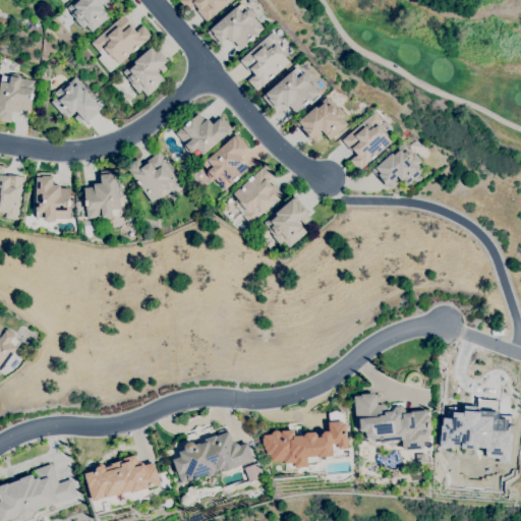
[(92,32),(85,25),(82,29),(75,19),(71,14),(72,14),(67,8),(75,0),(108,0),(112,4),(107,9),(103,4),(101,6),(109,16),(92,32)]
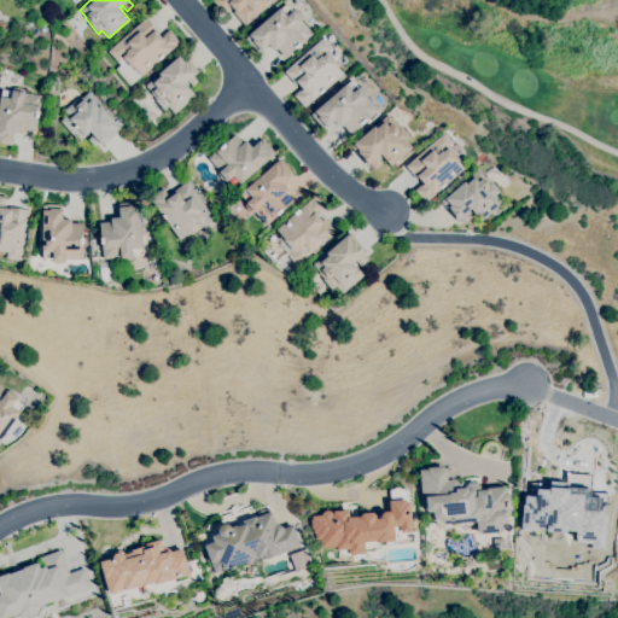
[(274,0),(245,25),(233,12),(235,11),(231,6),(223,13),(213,0),(274,0)]
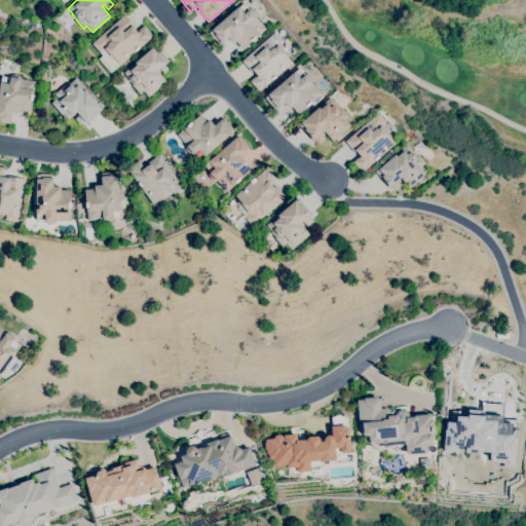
[(242,49),(236,41),(233,43),(229,38),(222,43),(215,35),(216,34),(212,30),(238,7),(243,3),(249,10),(251,8),(255,10),(257,12),(258,16),(256,17),(266,29),(242,49)]
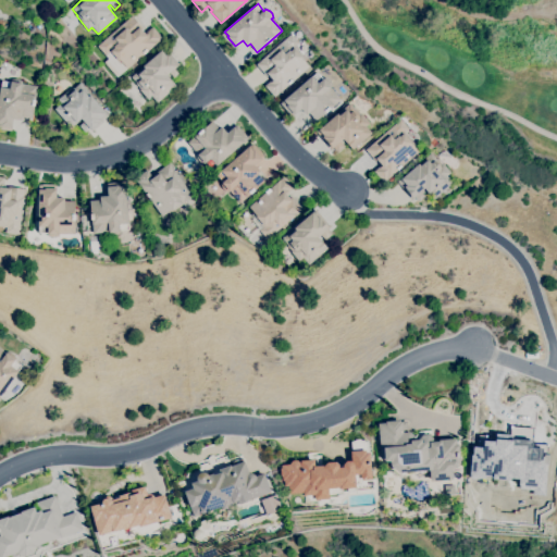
[(106,56),(97,46),(132,15),(143,28),(141,29),(145,34),(152,27),(162,38),(127,69),(122,62),(120,64),(110,52),(106,56)]
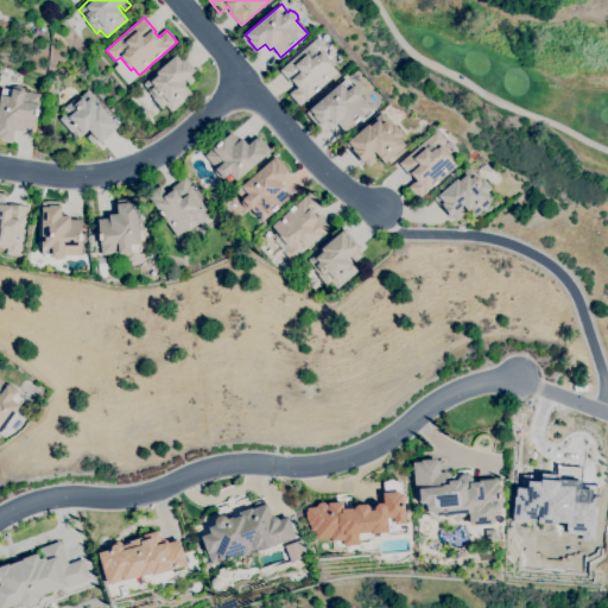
[(334,65),(333,67),(339,73),(299,106),(289,94),(297,87),(293,82),(291,84),(279,70),(318,37),(327,46),(322,51),(334,65)]
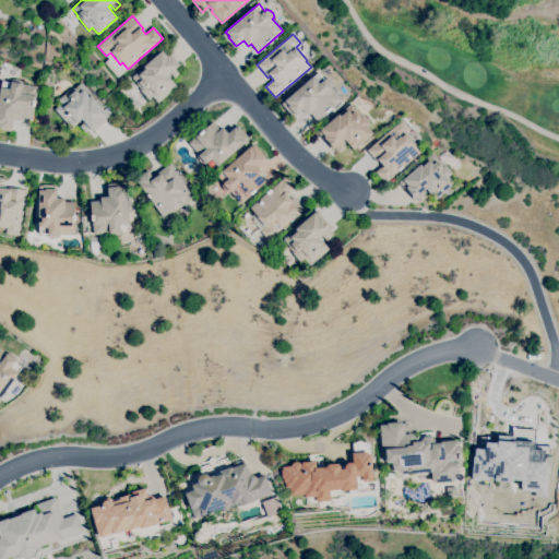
[(169,54),(170,54),(180,66),(179,67),(180,68),(178,69),(181,72),(175,78),(170,73),(168,75),(177,86),(157,104),(152,96),(149,99),(140,90),(141,90),(137,84),(138,84),(131,78),(165,48),(169,54)]
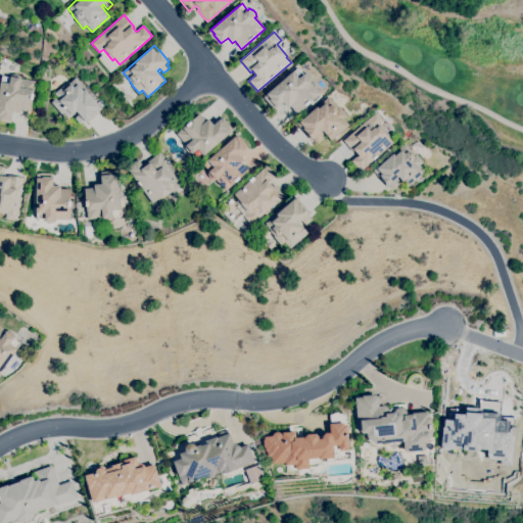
[(296,113),(290,106),(288,108),(283,102),(274,110),(263,97),(293,72),(297,67),(303,75),(305,73),(308,75),(311,77),(312,81),(311,82),(320,93),(296,113)]
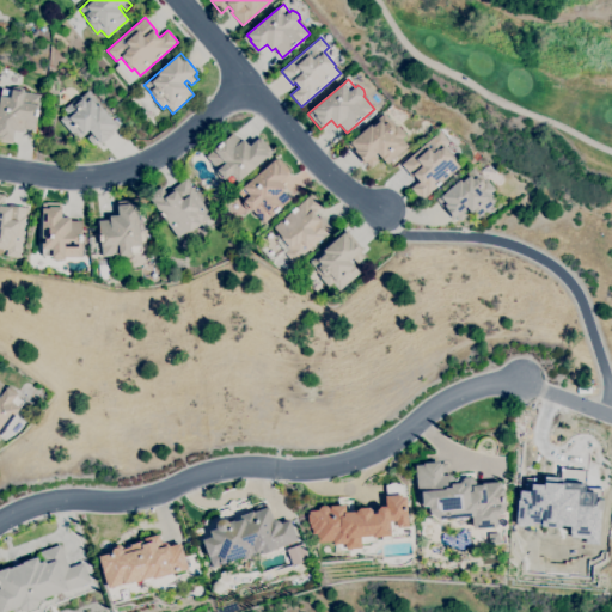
[(12,145),(0,142),(0,96),(1,96),(2,90),(12,91),(13,89),(17,86),(22,87),(24,90),(24,92),(41,95),(36,130),(24,129),(24,133),(14,130),(12,145)]
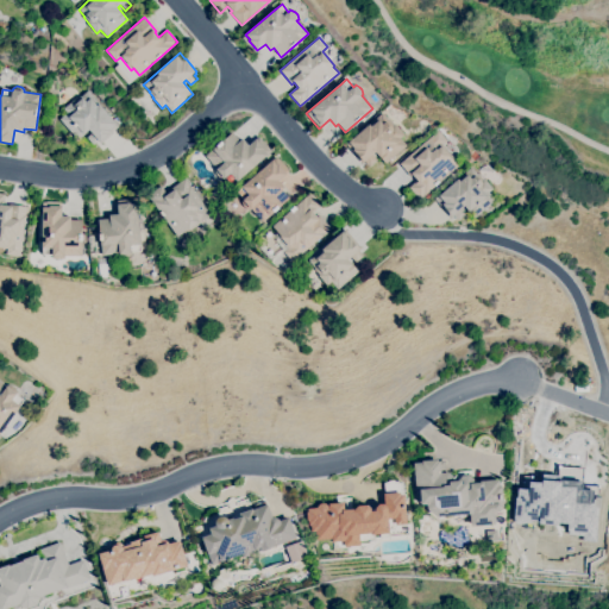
[(93,145),(87,138),(92,133),(89,130),(77,140),(60,119),(67,113),(63,110),(74,100),(75,101),(88,90),(115,123),(117,123),(119,126),(113,132),(113,133),(100,144),(98,142),(93,145)]
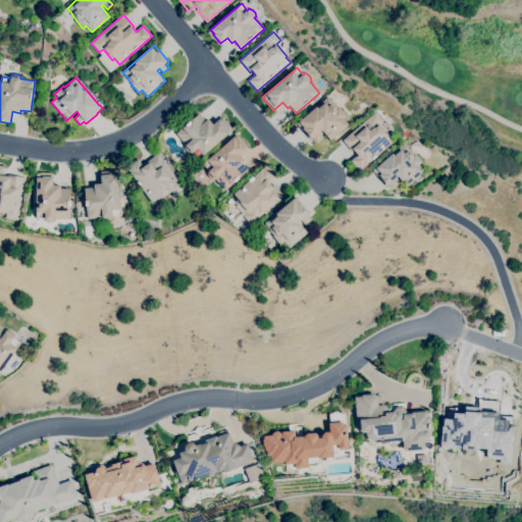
[(316,143),(312,138),(310,140),(297,124),(316,106),(316,107),(327,97),(333,103),(334,103),(337,107),(338,106),(347,115),(343,118),(349,124),(330,141),(322,131),(319,133),(323,137),(316,143)]
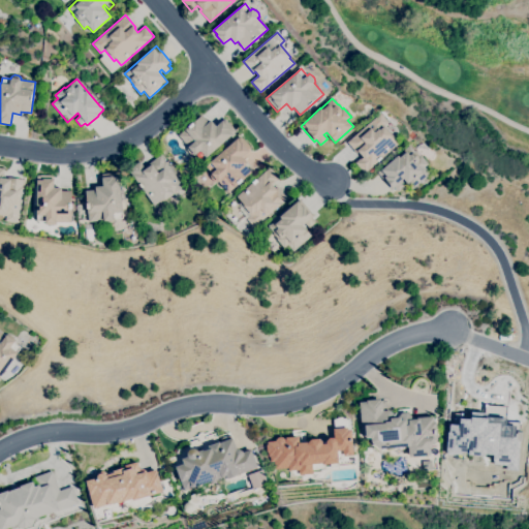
[(364,174),(354,163),(362,157),(359,153),(358,154),(347,142),(380,114),(389,122),(384,125),(394,137),(393,138),(398,145),(364,174)]
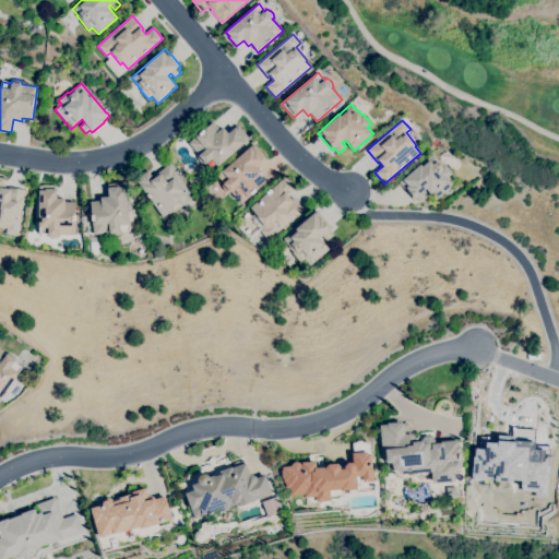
[(212,170),(206,163),(204,165),(201,163),(199,161),(197,157),(199,155),(188,143),(213,121),(221,129),(223,127),(228,133),(237,126),(249,139),(217,166),(217,165),(212,170)]
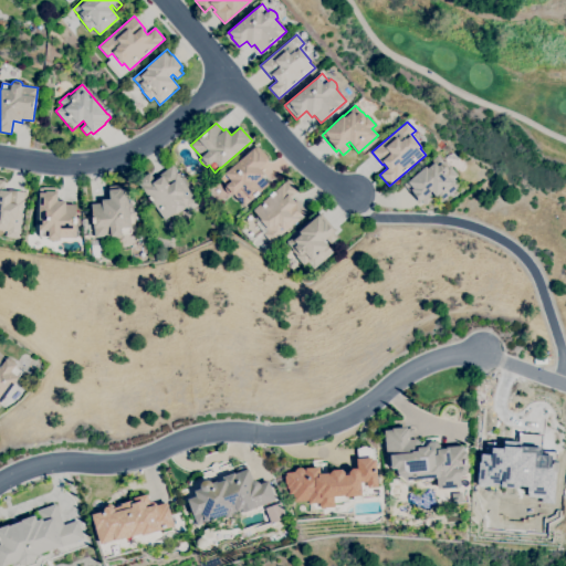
[(243,207),(233,195),(232,196),(228,194),(226,191),(224,187),(227,185),(220,178),(226,175),(224,174),(257,146),(259,148),(260,148),(266,156),(266,157),(269,159),(259,168),(264,175),(262,176),(269,185),(243,207)]
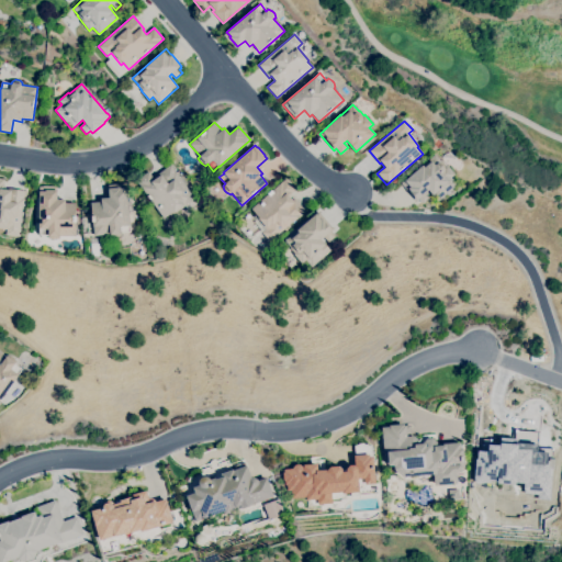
[(423,204),(418,200),(416,201),(401,183),(405,179),(406,180),(435,155),(441,163),(442,161),(446,166),(447,165),(454,175),(451,178),(457,184),(438,201),(428,190),(426,193),(429,198),(423,204)]
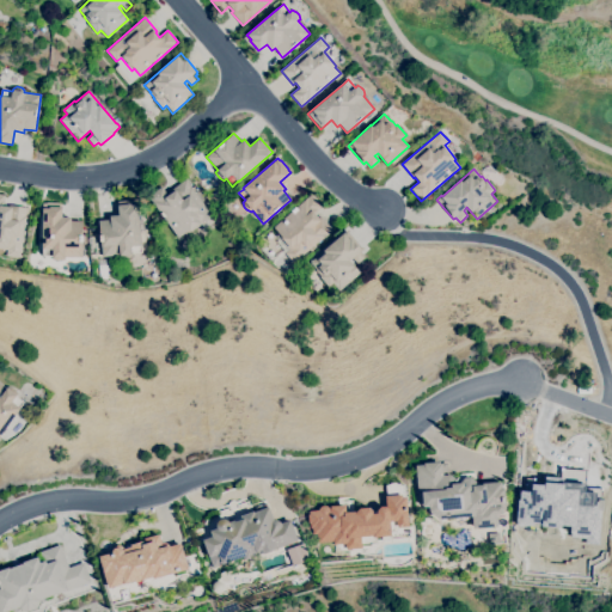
[(178,238),(148,196),(161,187),(166,194),(185,179),(215,221),(204,230),(201,225),(187,234),(185,233),(178,238)]
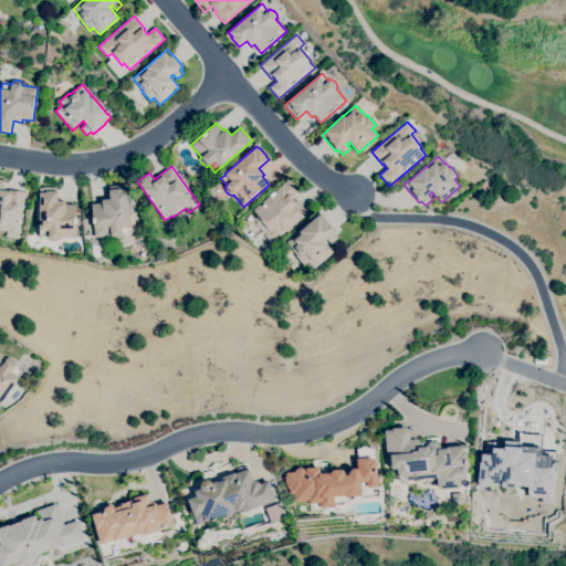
[(18,239),(6,237),(6,232),(0,230),(0,179),(4,180),(3,190),(9,191),(9,190),(24,192),(18,239)]
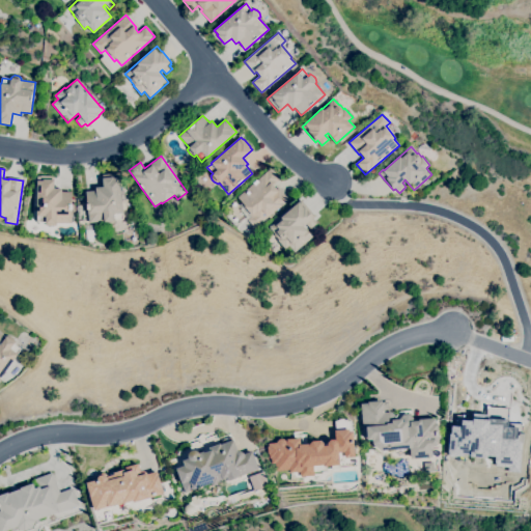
[(255,228),(247,219),(251,216),(244,206),(245,206),(238,197),(271,168),(276,174),(275,175),(279,179),(273,185),(277,190),(278,188),(288,199),(255,228)]
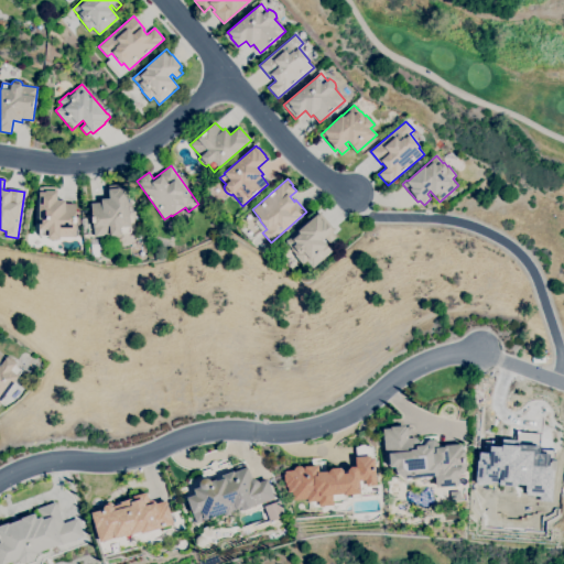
[(115,239),(110,238),(110,235),(95,237),(91,204),(101,203),(101,199),(109,198),(108,186),(127,184),(130,226),(129,226),(130,232),(122,232),(122,236),(119,238),(115,239)]
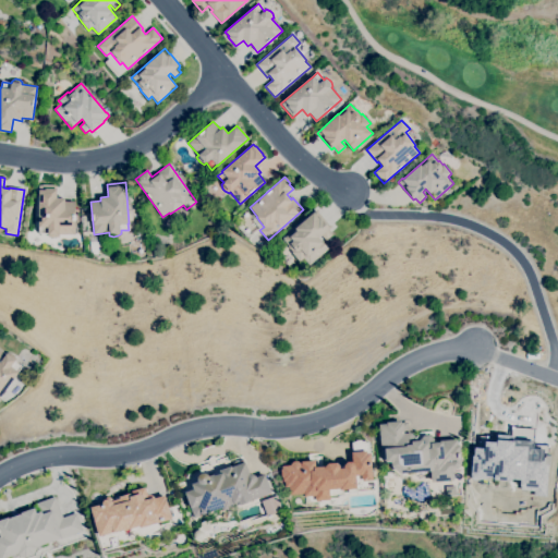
[(56,239),(52,238),(48,237),(48,233),(38,233),(38,227),(38,185),(43,185),(43,184),(53,184),(53,185),(57,185),(57,198),(64,198),(64,202),(75,202),(75,234),(59,234),(59,237),(56,239)]
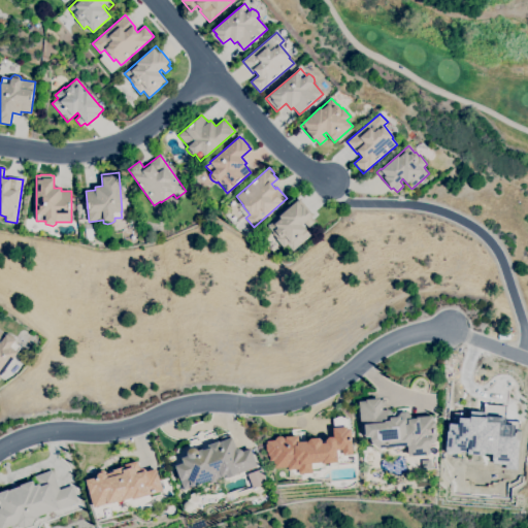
[(292,252),(287,244),(284,248),(275,238),(276,238),(272,233),(267,227),(299,199),(314,216),(311,218),(315,222),(308,228),(304,223),(301,225),(310,235),(292,252)]
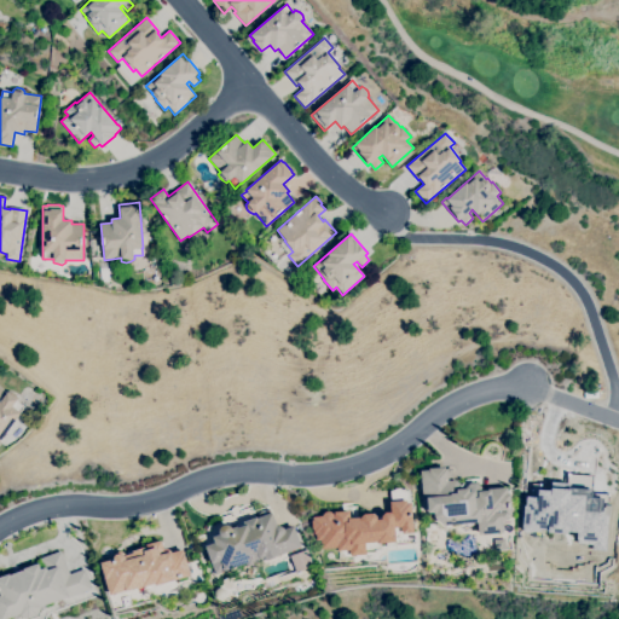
[(0,440),(0,388),(6,393),(9,391),(12,392),(15,394),(18,399),(16,401),(24,406),(19,412),(21,414),(0,440)]
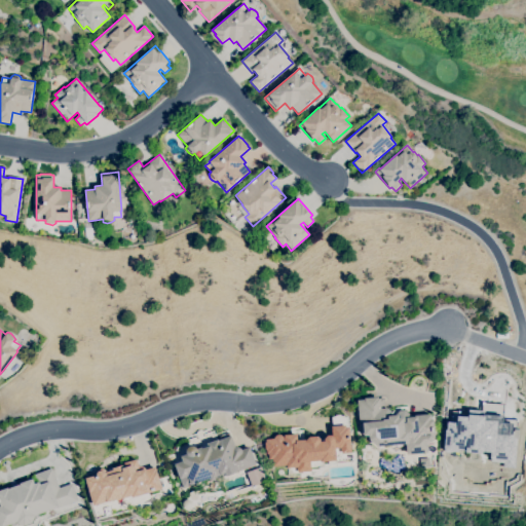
[(407,455),(406,444),(376,447),(369,440),(369,436),(364,436),(364,433),(360,433),(358,400),(365,400),(365,399),(378,398),(378,399),(384,398),(384,408),(390,408),(391,416),(396,415),(399,411),(405,410),(409,414),(409,416),(431,414),(431,420),(433,420),(435,438),(431,438),(431,442),(426,443),(427,453),(407,455)]
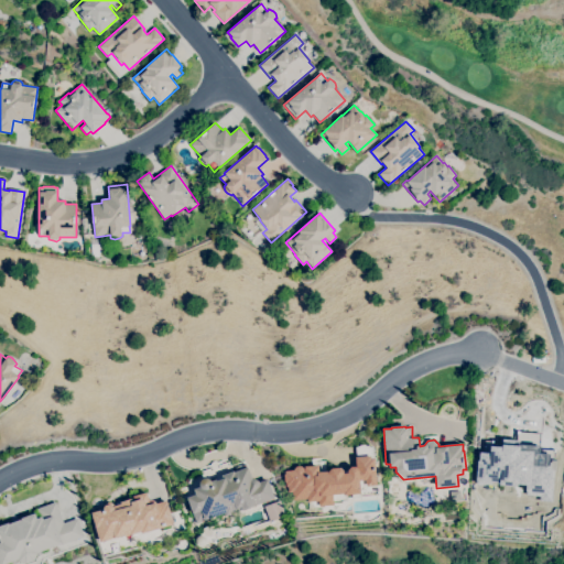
[(475,484),(524,487),(524,496),(538,497),(538,501),(551,501),(554,454),(539,453),(540,433),(518,432),(518,441),(486,437),(486,452),(477,451),(475,484)]
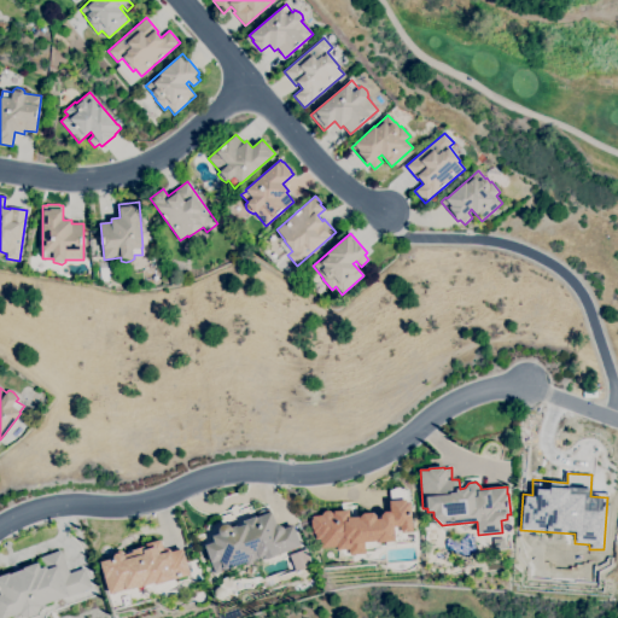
[(312,514),(321,514),(321,511),(324,509),(328,508),(331,511),(333,508),(349,507),(349,516),(360,514),(362,512),(372,511),(374,513),(374,516),(379,516),(379,513),(383,509),(390,509),(389,499),(407,497),(410,500),(413,530),(402,530),(401,524),(395,525),(396,540),(366,541),(368,551),(353,552),(351,546),(340,548),(339,544),(321,547),(321,538),(316,538),(316,532),(314,532),(313,529),(312,529),(312,514)]
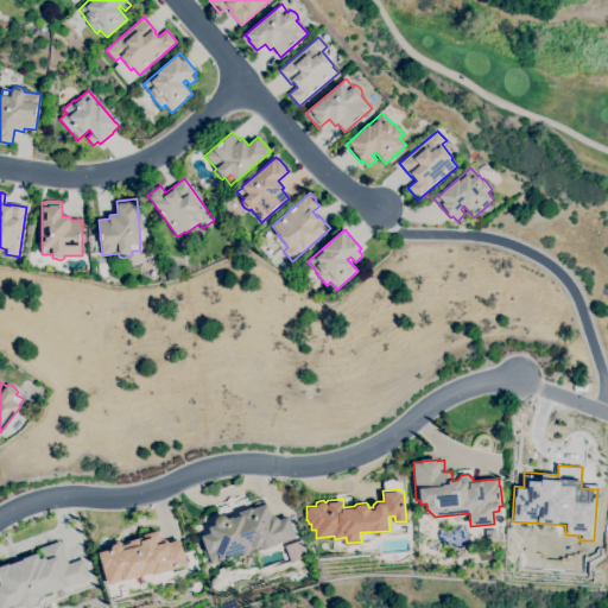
[(272,517),(273,517),(274,517),(276,518),(277,518),(278,519),(279,520),(289,517),(296,538),(242,557),(241,553),(211,564),(202,537),(210,533),(208,527),(215,525),(215,523),(215,521),(215,520),(215,519),(216,518),(217,518),(217,517),(219,515),(220,515),(221,515),(223,515),(225,515),(226,517),(227,518),(228,519),(233,518),(234,519),(240,517),(239,513),(252,507),(252,510),(267,504),(272,517)]
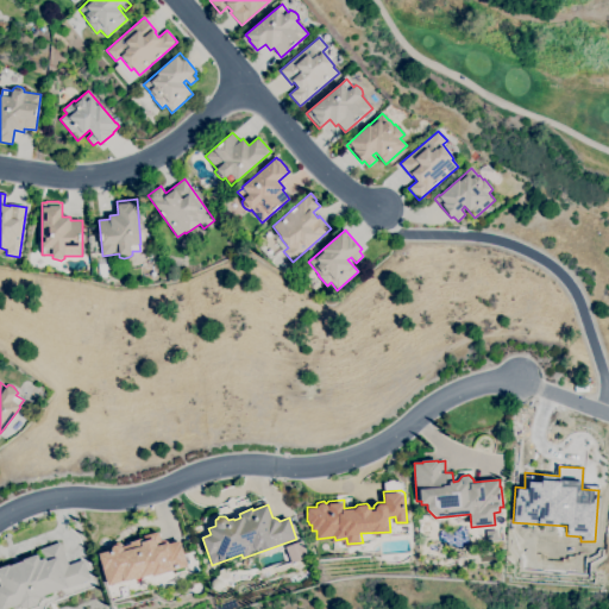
[(107,585),(99,554),(110,551),(108,550),(111,544),(118,542),(123,545),(124,547),(130,545),(130,542),(144,539),(143,537),(158,532),(161,541),(164,540),(168,542),(169,544),(180,540),(187,566),(152,577),(152,575),(140,578),(140,576),(107,585)]
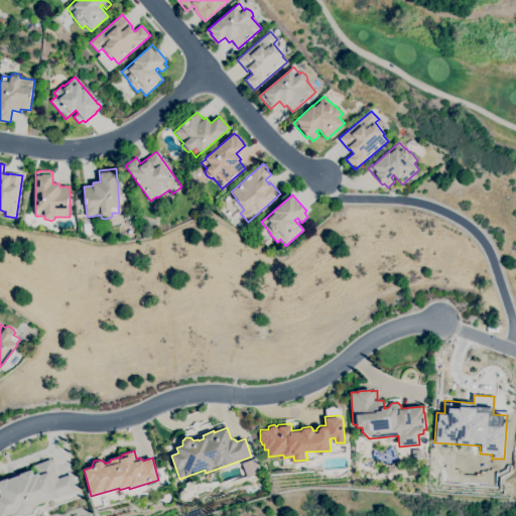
[(5,515),(0,515),(0,481),(8,479),(8,480),(19,476),(19,475),(32,470),(33,475),(37,474),(34,466),(50,460),(57,479),(71,475),(77,491),(55,499),(55,498),(33,506),(33,507),(31,513),(23,515),(17,513),(16,512),(5,515)]
